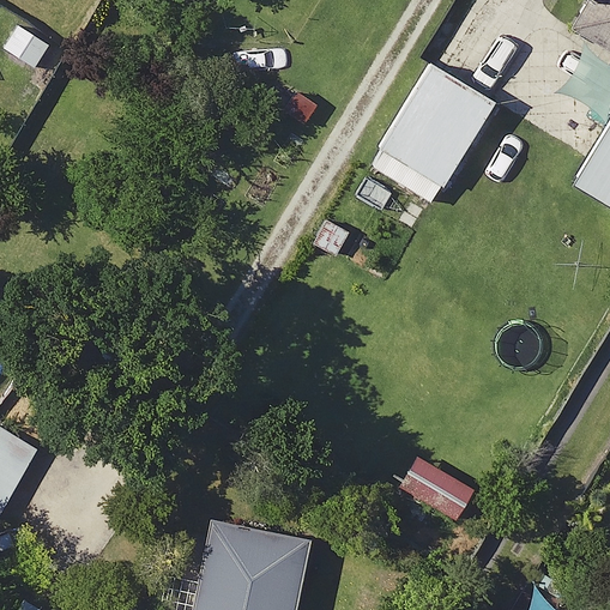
[(581,0),(565,29),(609,55),(609,116),(571,183),(609,206),(609,0),(581,0)]
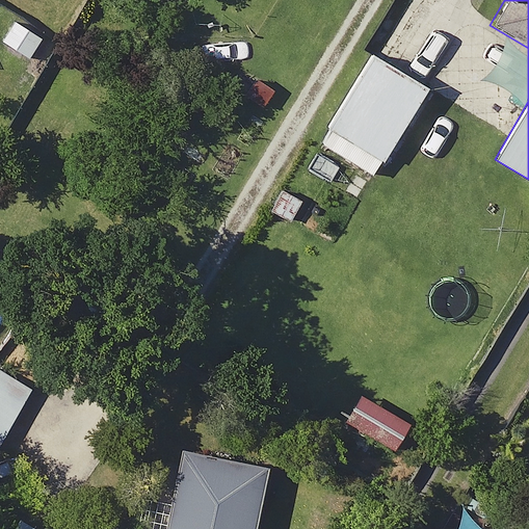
[(432,26),(403,8),(382,42),(413,59),(432,26)]
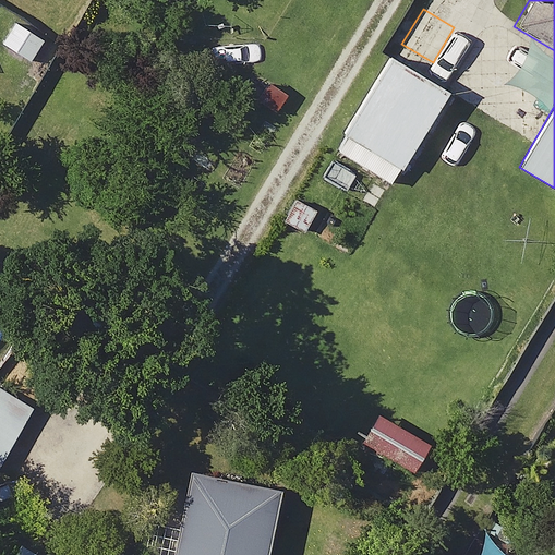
[(450,92),(391,58),(336,152),(396,186),(450,92)]
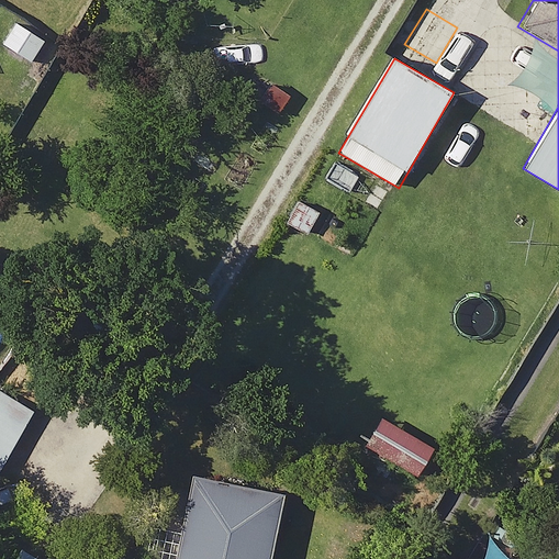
[(0,459),(24,426),(0,407),(0,459)]
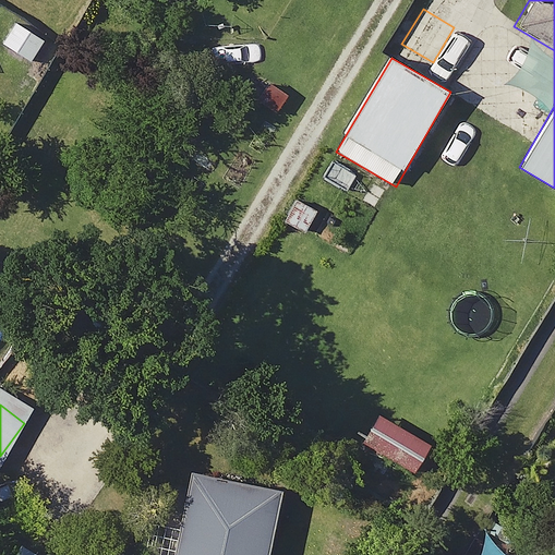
[(270,554),(286,491),(194,470),(173,554),(270,554)]
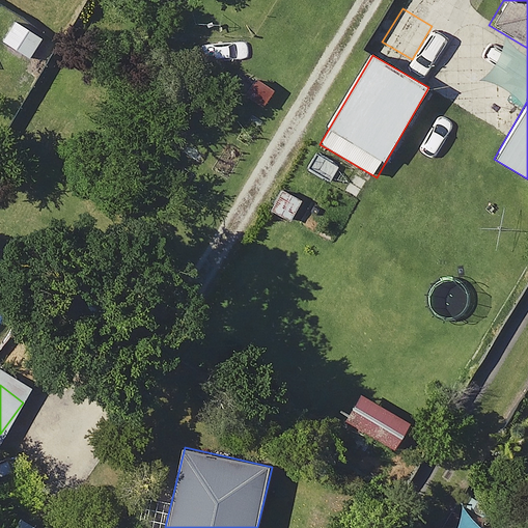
All buildings are outlined.
